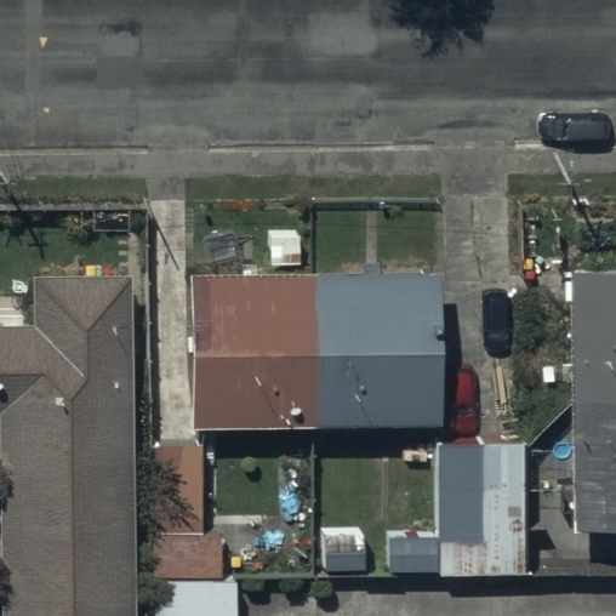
[(443,275),(193,279),(195,431),(445,427),(443,275)]
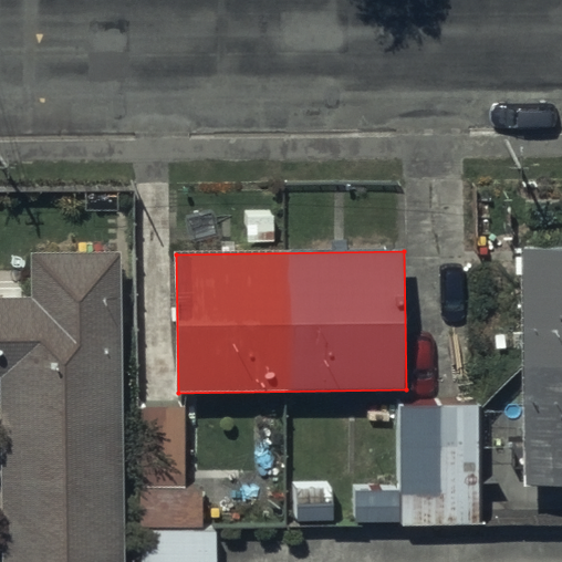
[(561,252),(522,253),(526,489),(561,488),(561,252)]
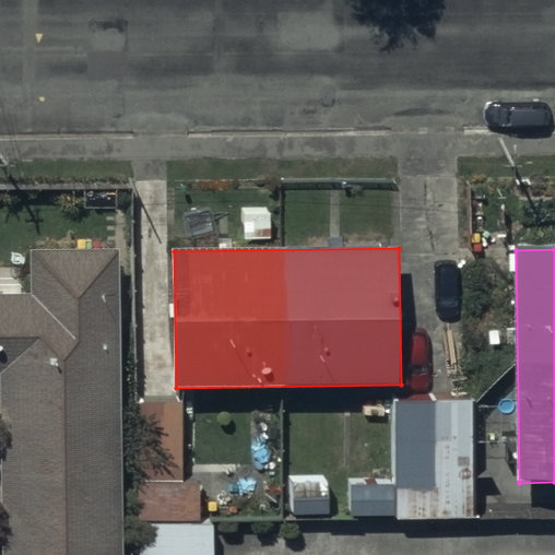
[(124,554),(119,250),(34,251),(34,295),(0,295),(0,374),(2,374),(6,554),(124,554)]
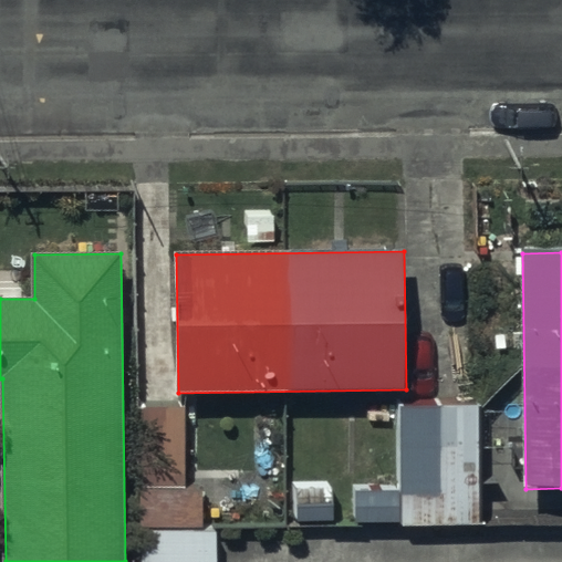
[(479,406),(402,406),(402,524),(479,524),(479,406)]
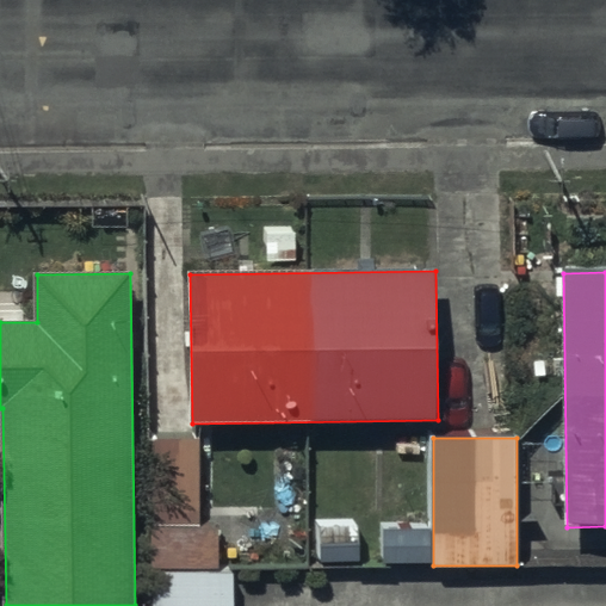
[(204,443),(156,443),(155,529),(203,529),(204,443)]
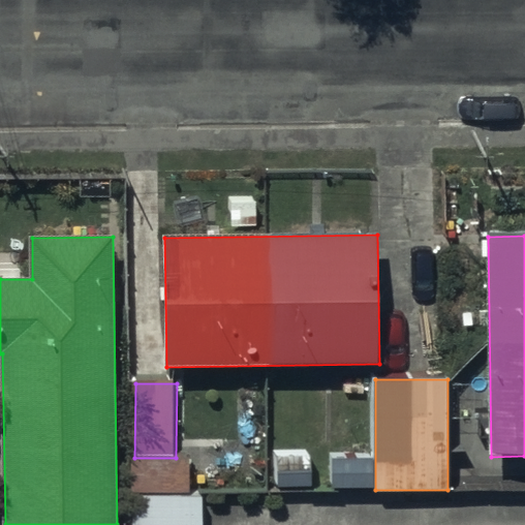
[(206,524),(206,497),(137,499),(137,524),(206,524)]
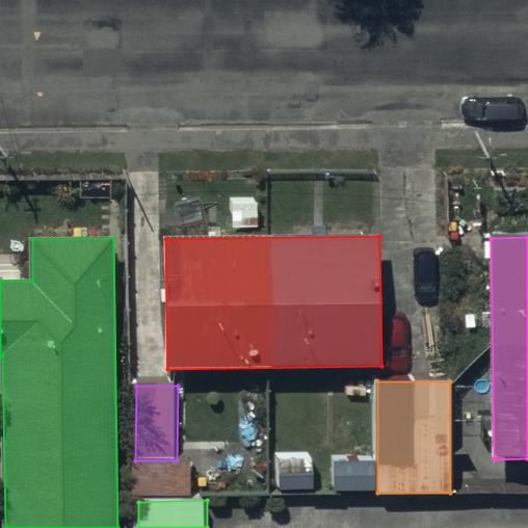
All buildings are outlined.
